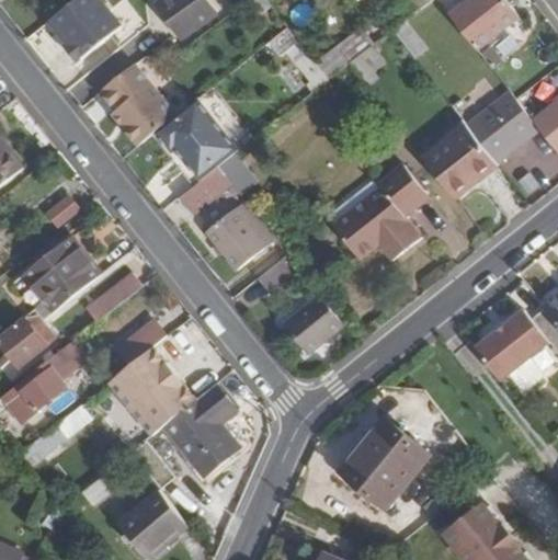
[(122,25),(101,0),(72,0),(47,21),(78,59),(109,35),(118,48),(145,27),(135,14),(122,25)]
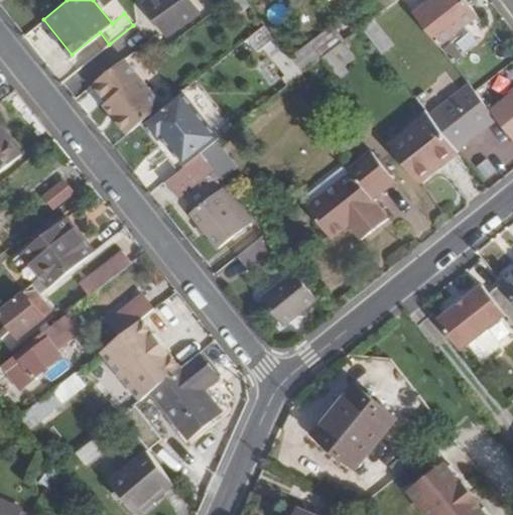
[(149,0),(144,4),(153,17),(166,33),(196,11),(186,0),(149,0)]
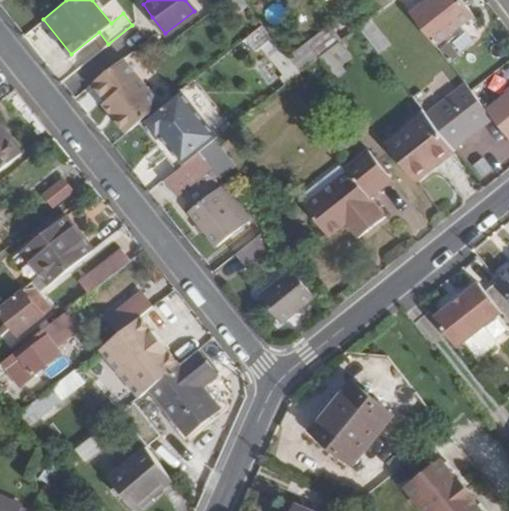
[(224,0),(233,13),(244,5),(240,0),(224,0)]
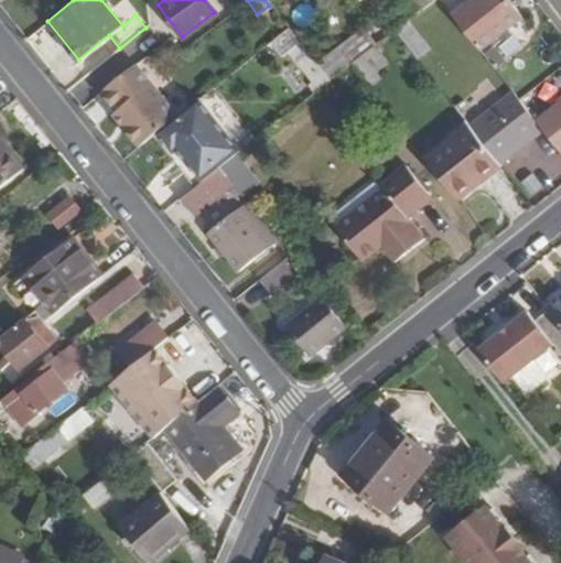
[(468,0),(451,14),(477,50),(518,17),(505,0),(468,0)]
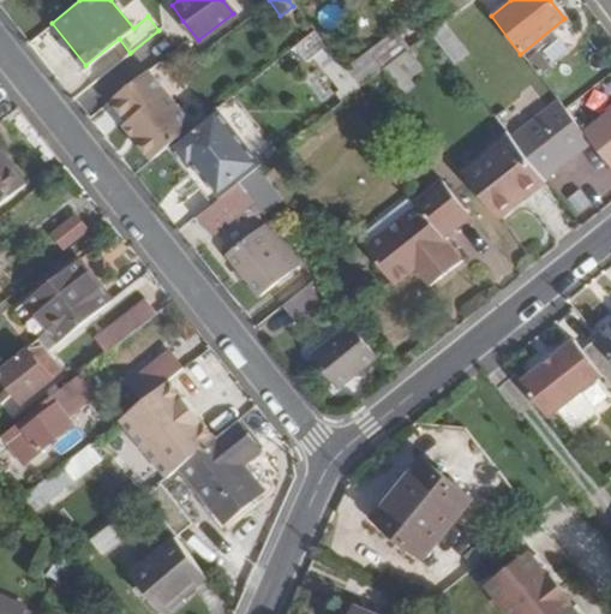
[(426,30),(451,63),(465,53),(441,21),(426,30)]
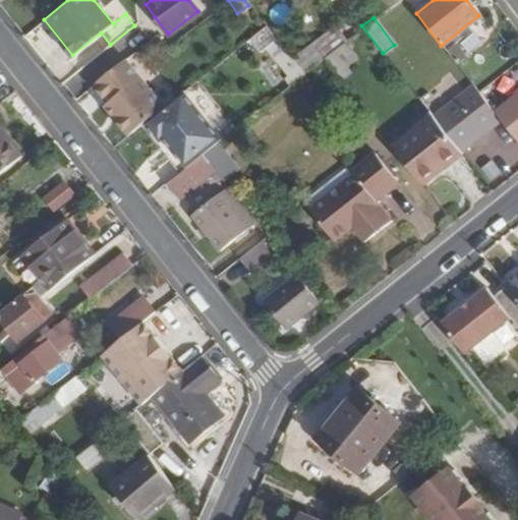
[(290,56),(301,71),(321,56),(343,40),(331,24),(290,56)]
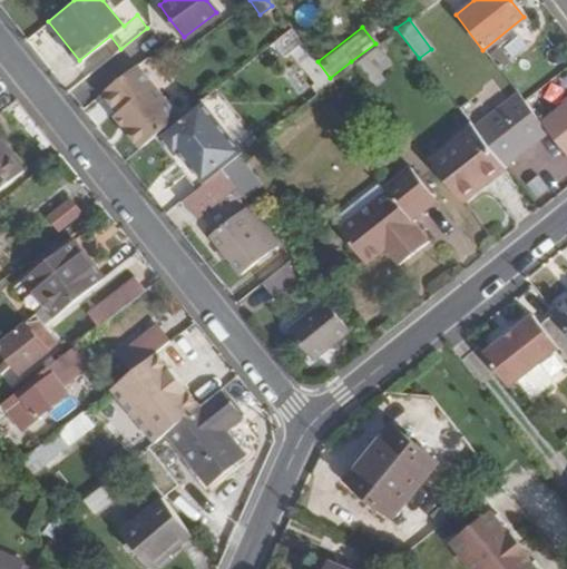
[(391,64),(375,43),(351,61),(372,88),(384,78),(380,72),(391,64)]
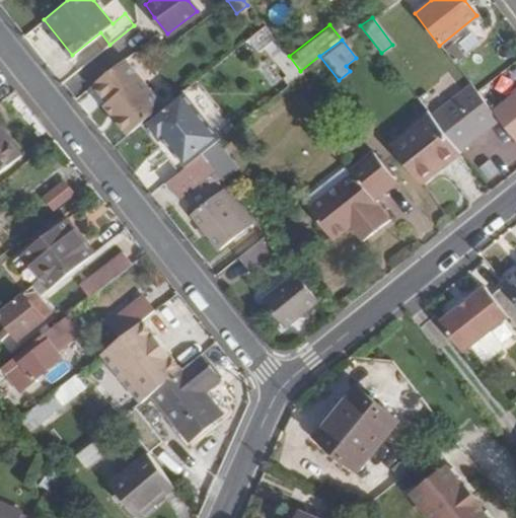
[(445,53),(455,65),(463,58),(454,47),(445,53)]
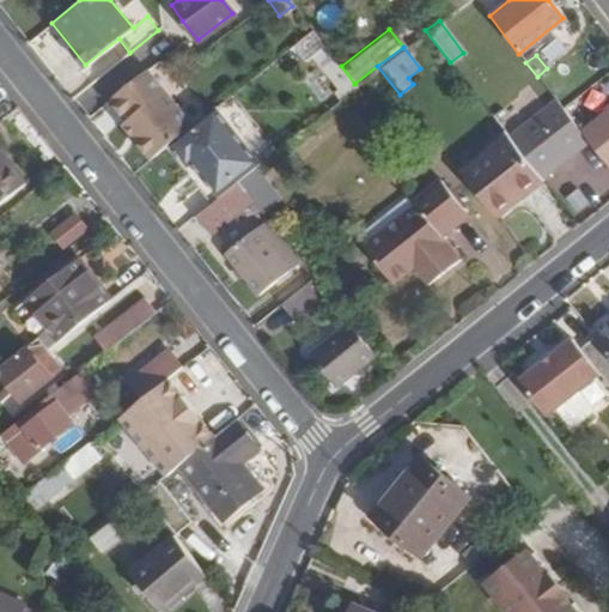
[(353,85),(340,70),(330,78),(342,92),(353,85)]
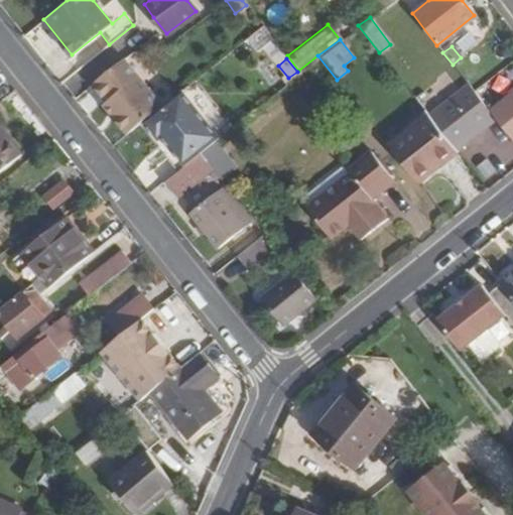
[(99,106),(122,135),(141,120),(157,107),(121,60),(90,86),(103,104),(99,106)]
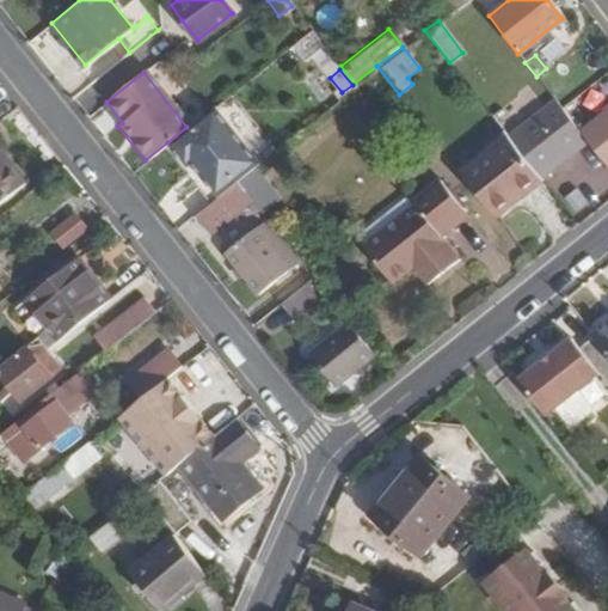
[(507,135),(538,177),(584,139),(578,132),(560,109),(553,98),(507,135)]
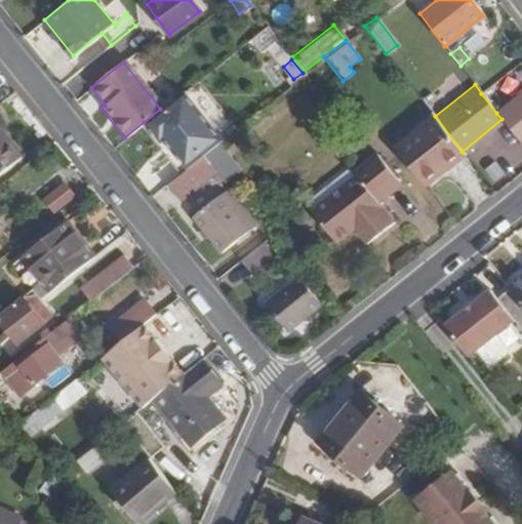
[(521,92),(496,113),(502,119),(521,145),(521,144),(521,92)]
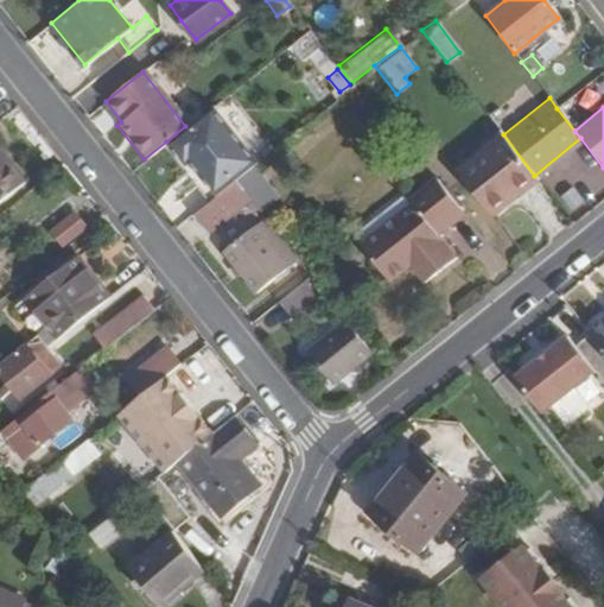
[(166,141),(183,163),(188,159),(215,194),(234,178),(253,164),(208,108),(185,126),(166,141)]
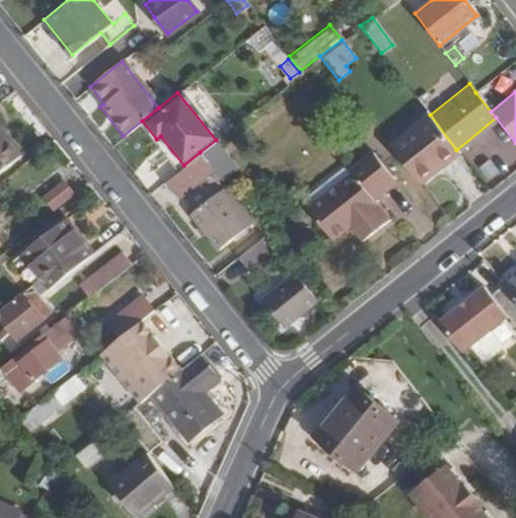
[(389,146),(419,182),(458,151),(456,150),(430,115),(389,146)]
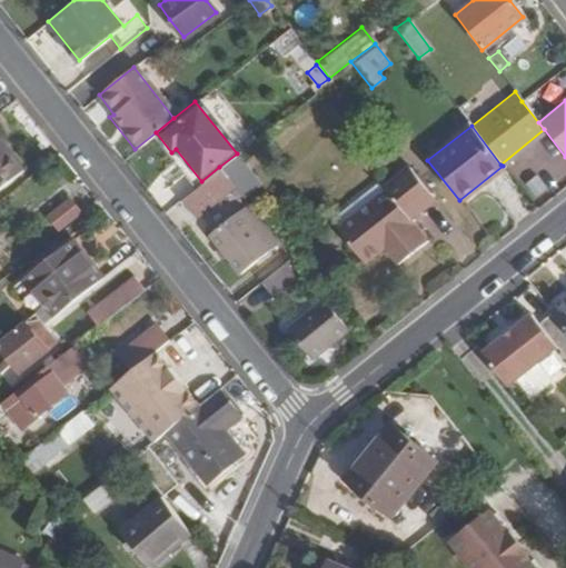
[(565,157),(548,135),(523,155),(537,172),(524,182),(536,198),(565,173),(565,157)]
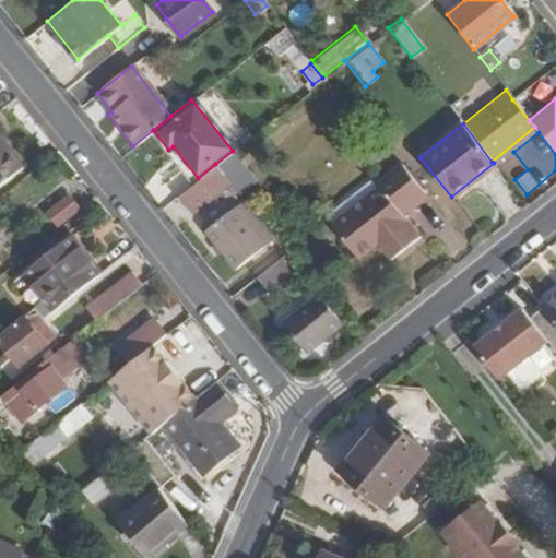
[(0,185),(22,167),(0,139),(0,185)]
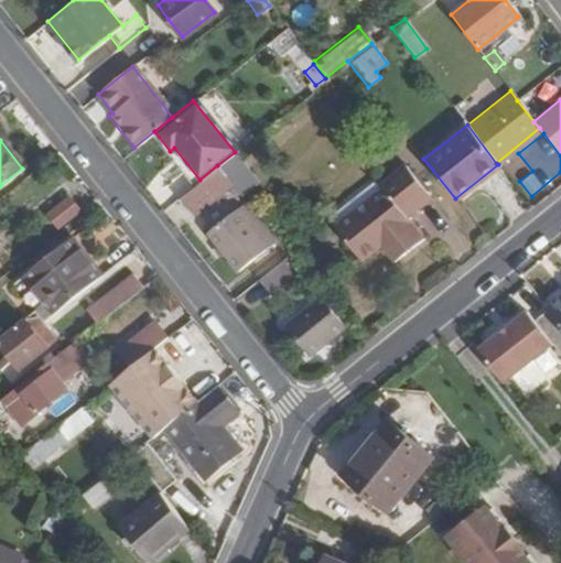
[(230,183),(237,191),(255,176),(235,152),(217,165),(230,183)]
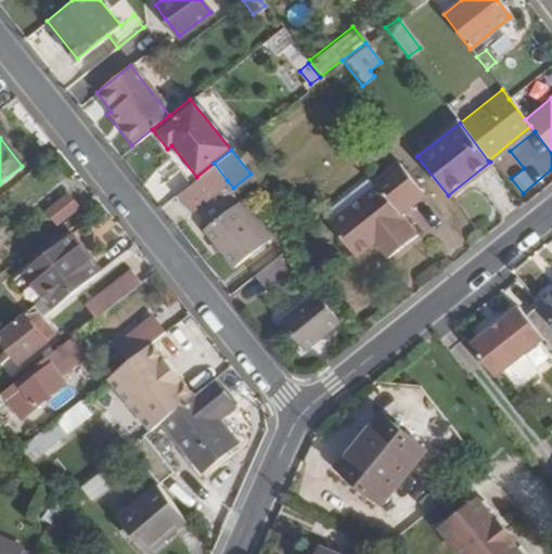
[(196,177),(175,194),(189,211),(227,180),(214,163),(196,177)]
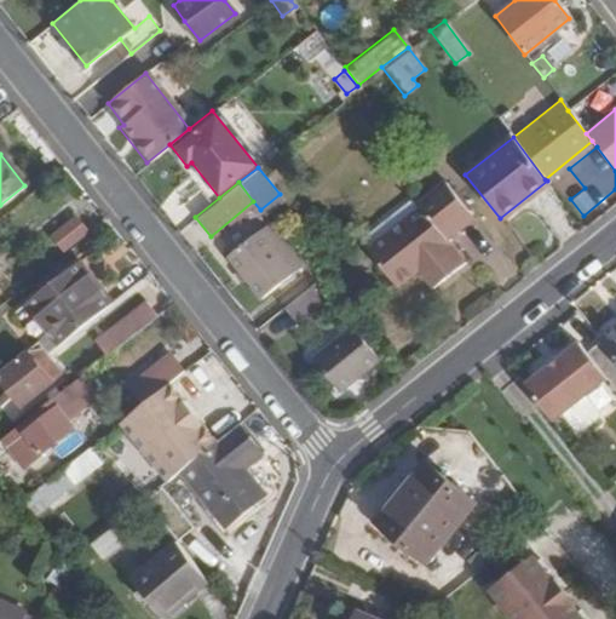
[(427,215),(372,256),(398,290),(421,271),(424,276),(432,269),(439,280),(462,261),(443,234),(471,212),(448,183),(420,205),(427,215)]
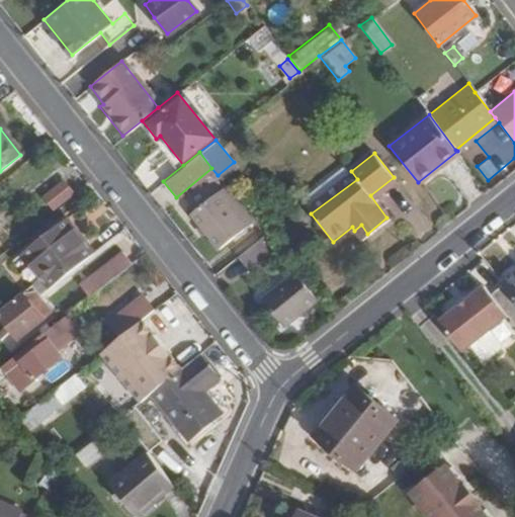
[(70,192),(62,181),(46,194),(55,205),(70,192)]
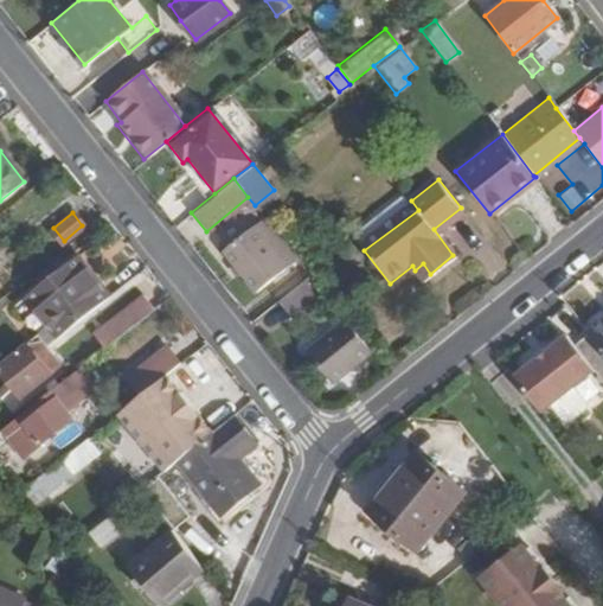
[(296,257),(263,216),(222,249),(255,289),(296,257)]
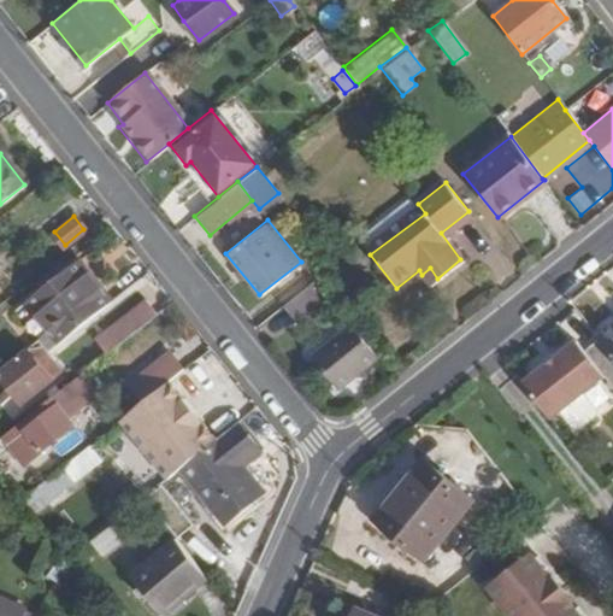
[(78,259),(27,300),(59,342),(112,300),(78,259)]
